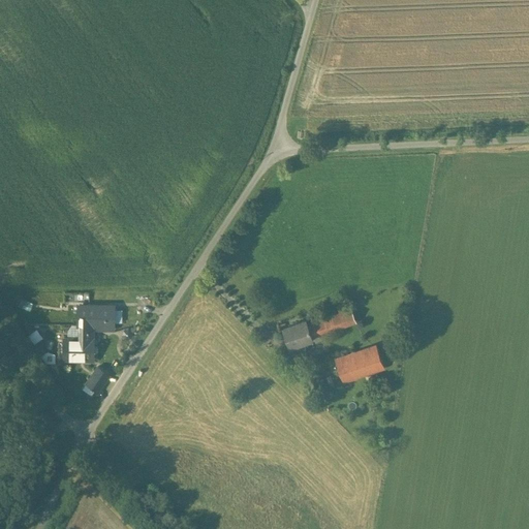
[(350,306),(307,321),(312,337),(356,321),(350,306)]
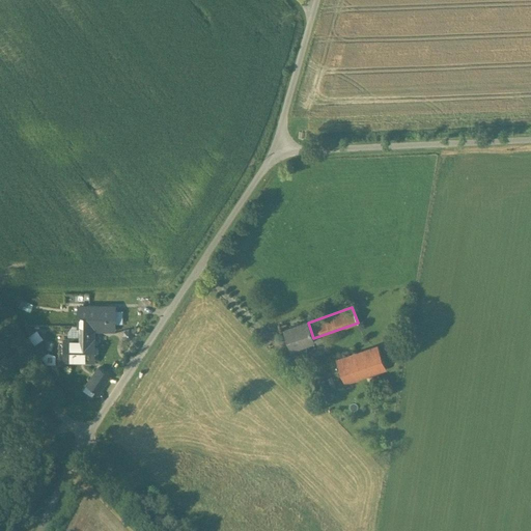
[(114,308),(79,308),(78,327),(92,327),(105,327),(105,330),(114,331),(114,308)]
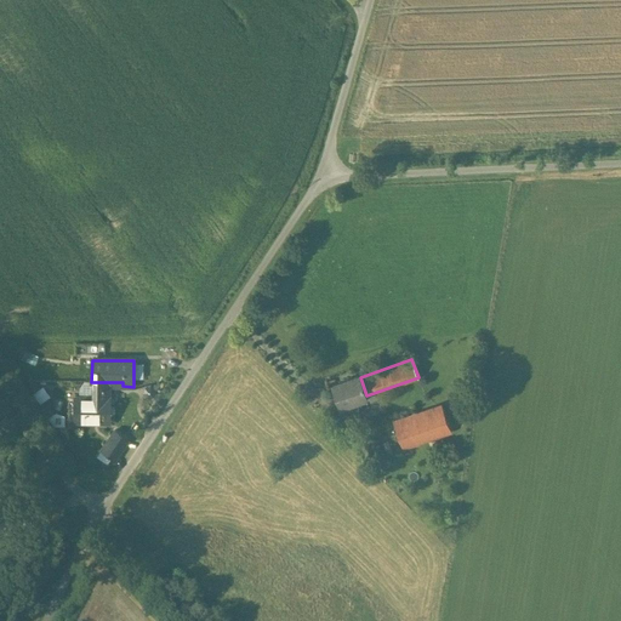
[(360,376),(332,386),(340,408),(368,398),(366,396),(360,377),(360,376)]
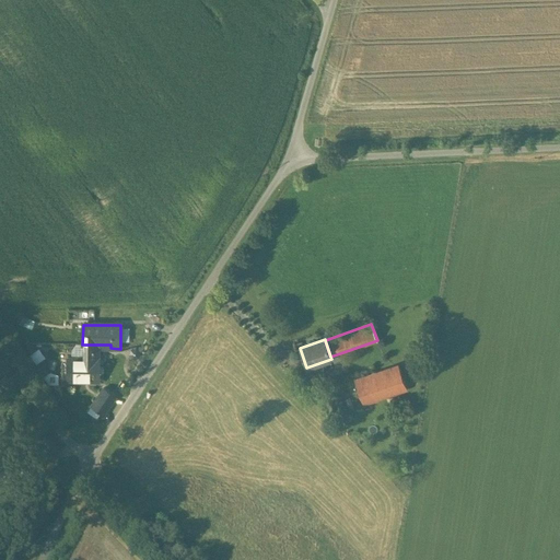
[(84,345),(84,359),(68,359),(67,381),(100,381),(100,359),(97,359),(97,345),(84,345)]
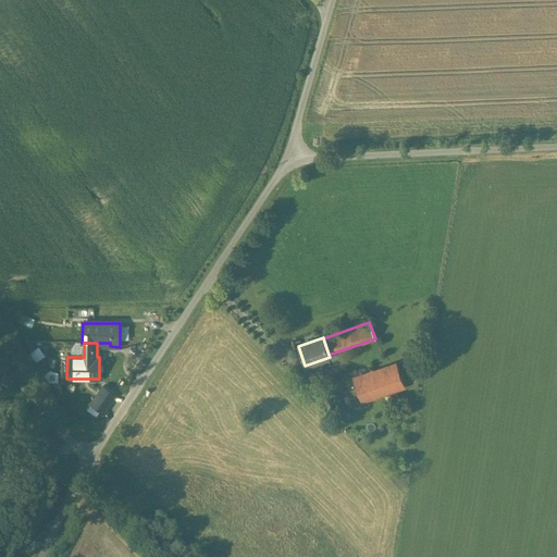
[(396,363),(364,374),(373,398),(405,387),(396,363)]
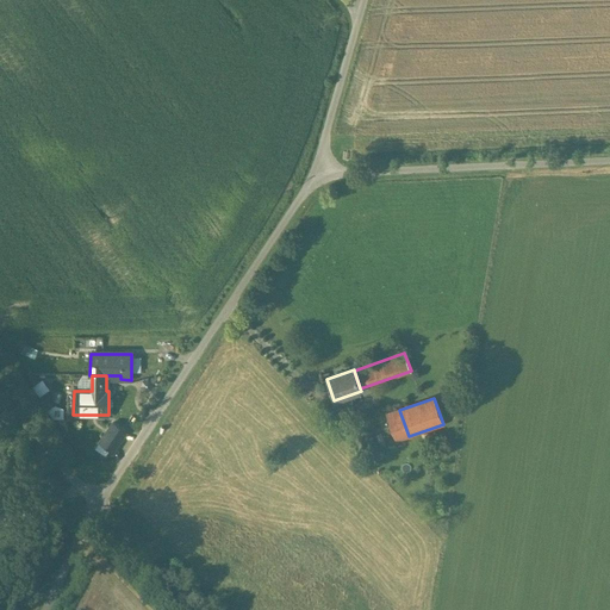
[(399,410),(386,415),(396,441),(409,436),(399,410)]
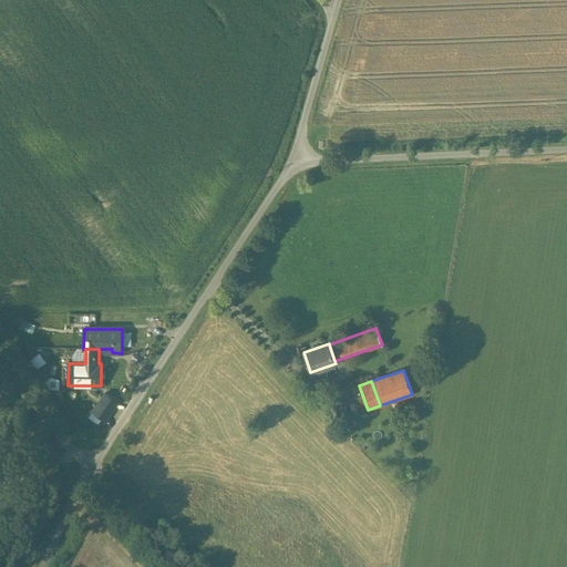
[(109,425),(122,398),(104,390),(92,419),(109,425)]
